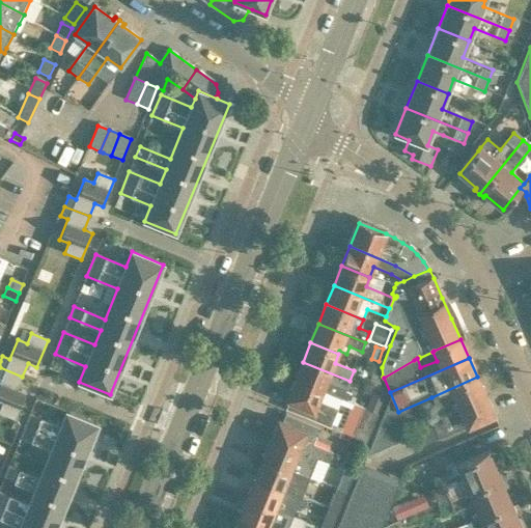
[(303,362),(296,381),(324,392),(328,394),(347,401),(352,392),(346,390),(350,381),(303,362)]
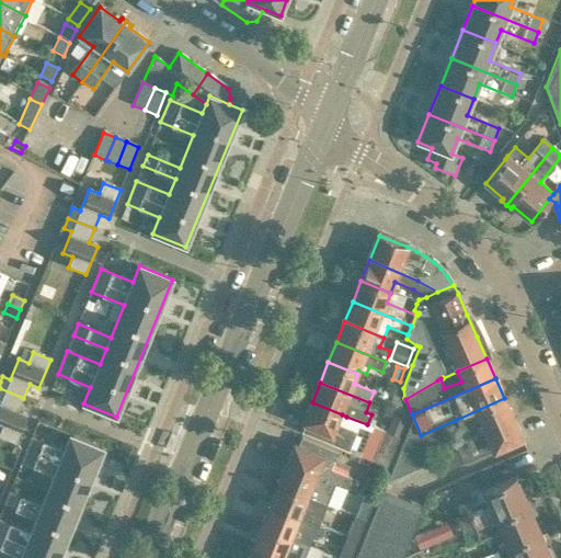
[(18,412),(23,398),(0,388),(0,400),(1,401),(0,403),(0,424),(2,426),(0,432),(0,437),(15,444),(27,416),(18,412)]
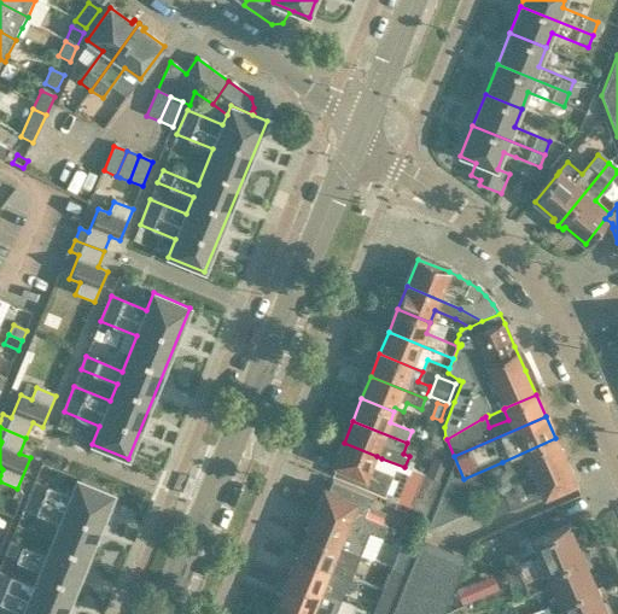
[(435,454),(435,455),(449,462),(450,460),(447,457),(437,430),(429,451),(435,454)]
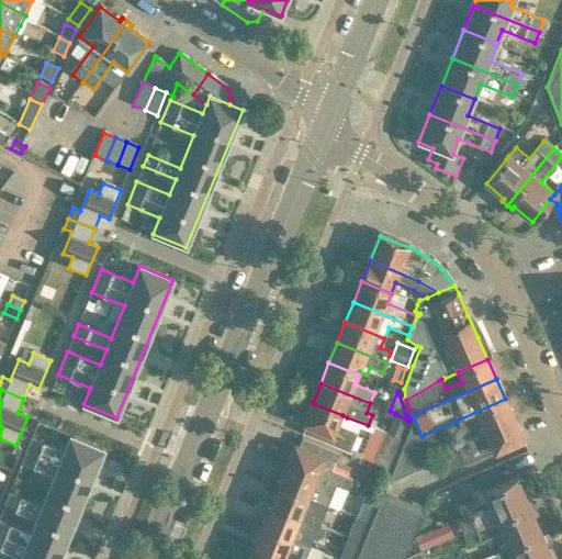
[(464,439),(513,417),(505,399),(457,421),(464,439)]
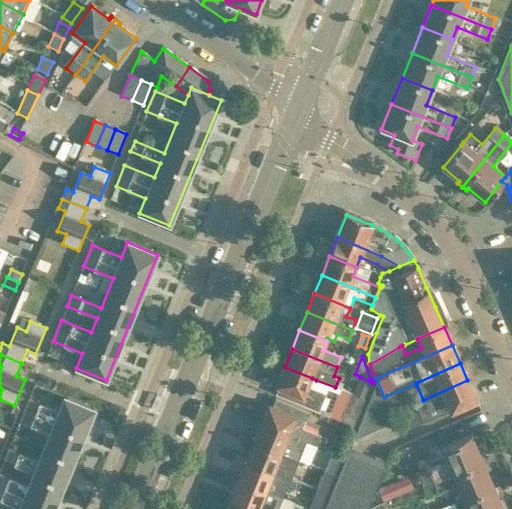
[(316,380),(312,378),(285,367),(277,386),(281,387),(277,396),(319,413),(326,394),(312,389),(316,380)]
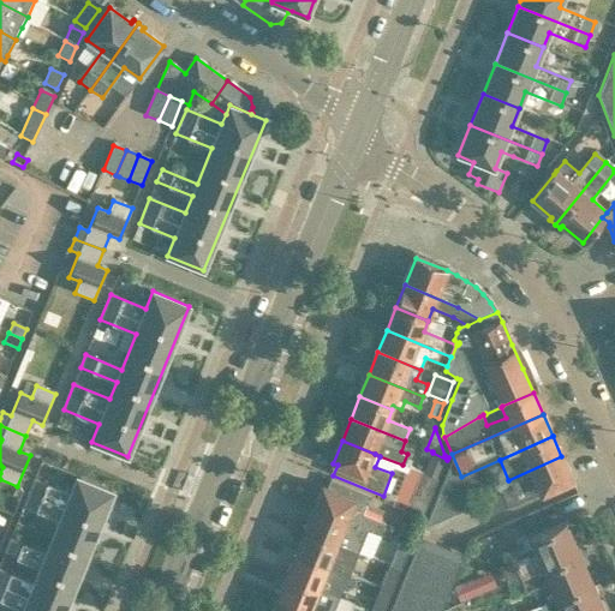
[(439,479),(447,460),(433,453),(424,473),(439,479)]
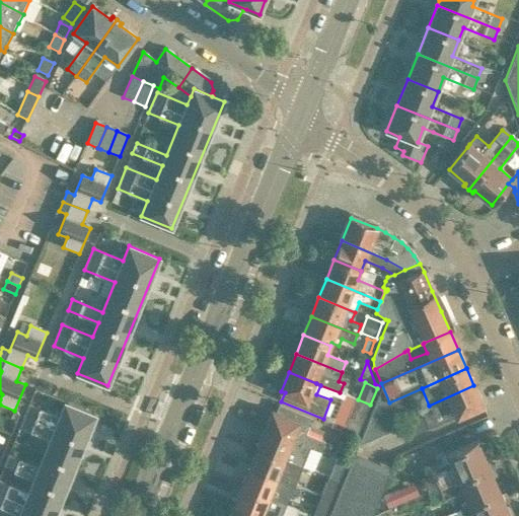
[(456,419),(483,408),(473,385),(429,406),(432,414),(424,417),(424,416),(399,427),(399,428),(405,441),(456,419)]
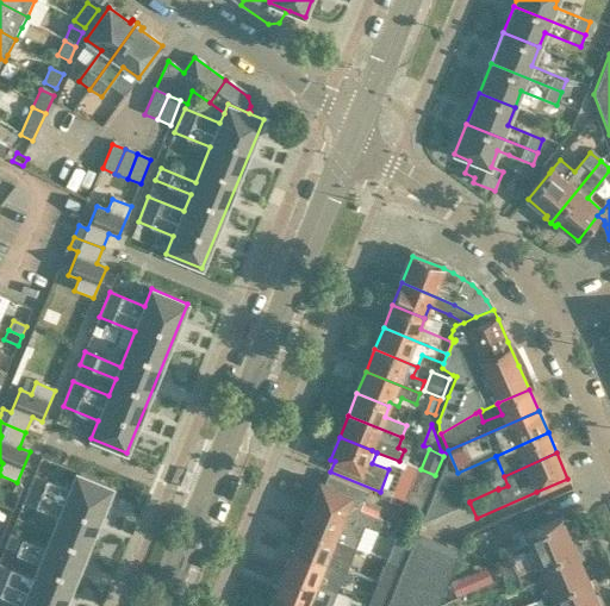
[(470,501),(458,473),(449,454),(423,522),(470,503),(470,501)]
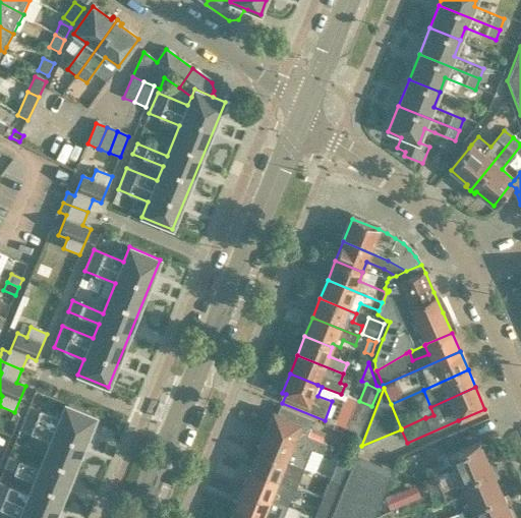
[(360,434),(369,407),(349,400),(343,417),(349,420),(346,428),(360,434)]
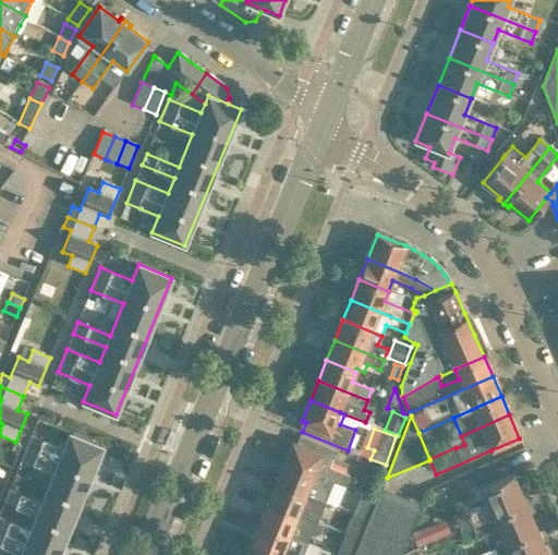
[(58,554),(102,447),(70,433),(63,449),(31,436),(22,459),(55,472),(41,504),(9,491),(4,502),(4,503),(24,511),(36,517),(31,531),(0,518),(0,544),(3,546),(20,553),(19,554),(58,554)]
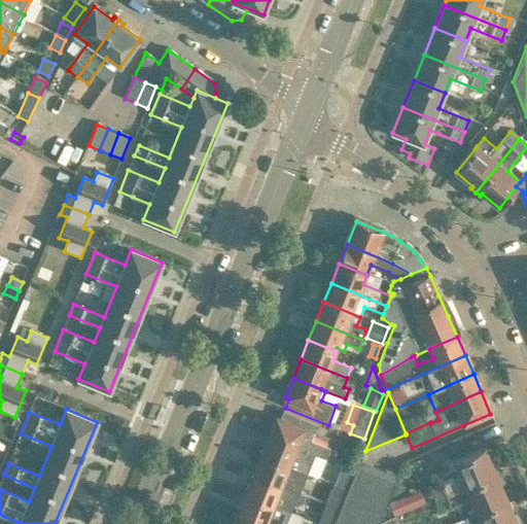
[(310,444),(317,426),(283,413),(280,420),(277,418),(269,438),(315,456),(315,455),(326,460),(329,452),(310,444)]
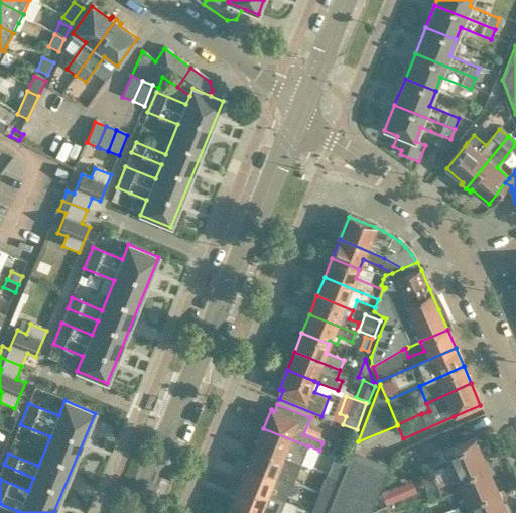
[(300,467),(308,446),(263,428),(255,447),(300,467)]
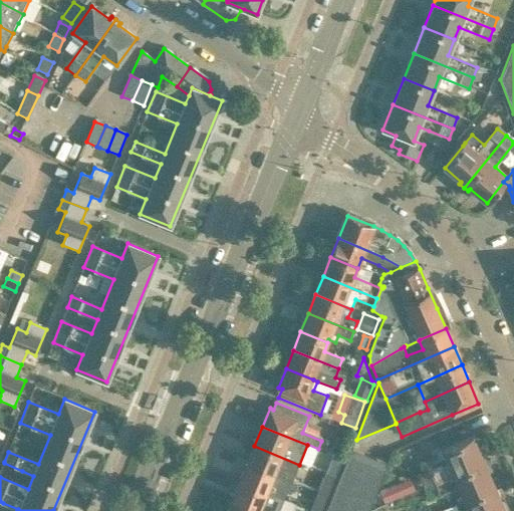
[(481,459),(472,439),(442,451),(449,466),(420,479),(424,490),(486,462),(484,457),(483,458),(484,458),(481,459)]
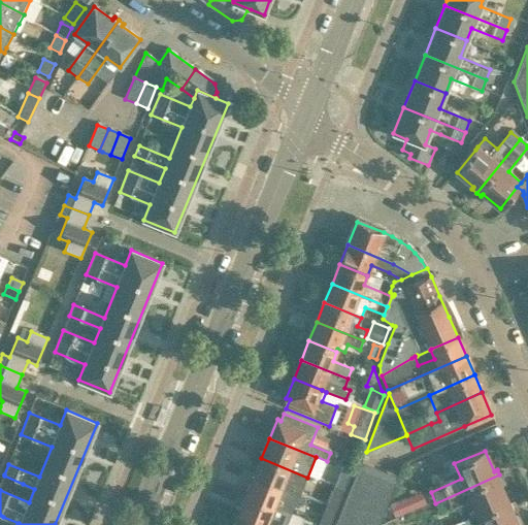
[(300,495),(307,478),(261,458),(254,477),(305,498),(305,497),(300,495)]
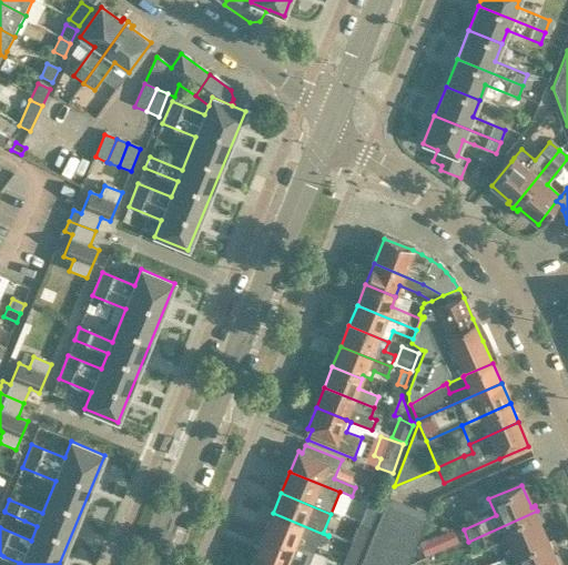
[(388,497),(359,564),(408,564),(428,516),(429,514),(388,497)]
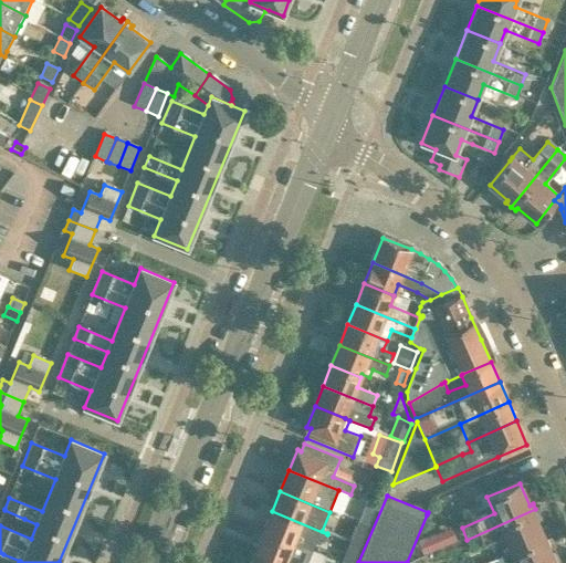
[(368,528),(377,504),(368,501),(358,523),(368,528)]
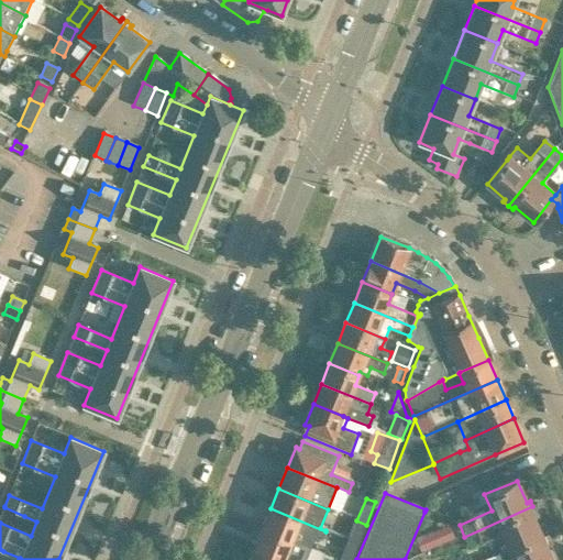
[(541,535),(531,514),(534,513),(536,513),(532,506),(464,537),(470,548),(501,535),(508,549),(541,535)]
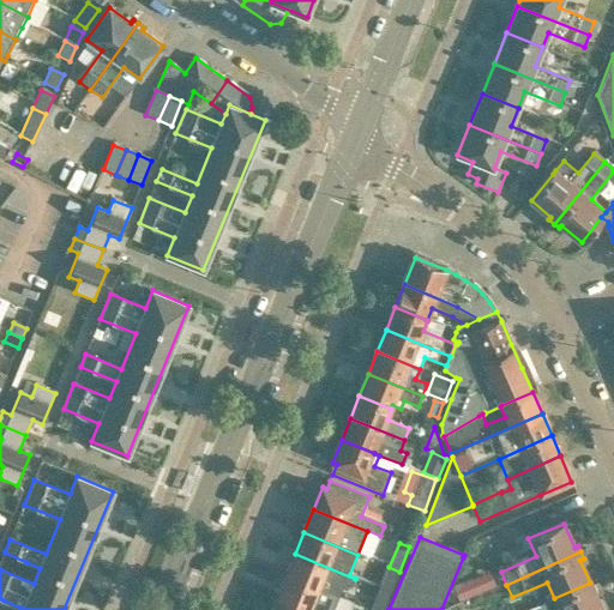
[(355,579),(295,554),(286,575),(338,598),(344,585),(351,587),(355,579)]
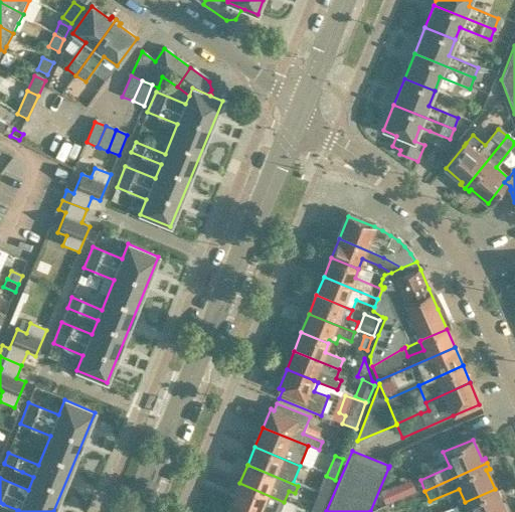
[(328,498),(335,480),(326,476),(319,494),(328,498)]
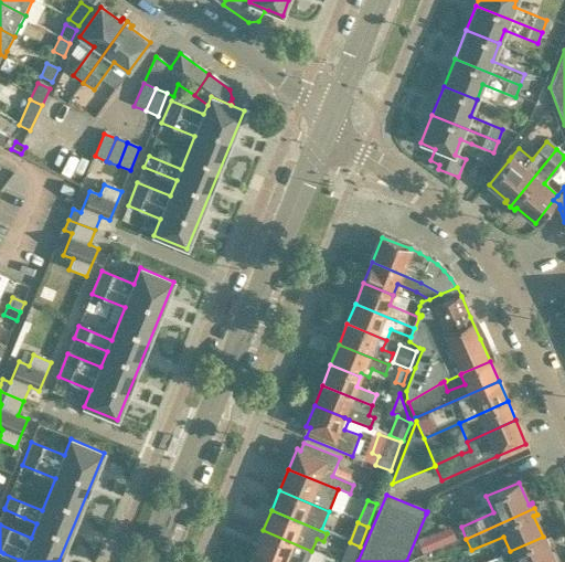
[(307,561),(311,551),(263,530),(255,551),(280,561),(307,561)]
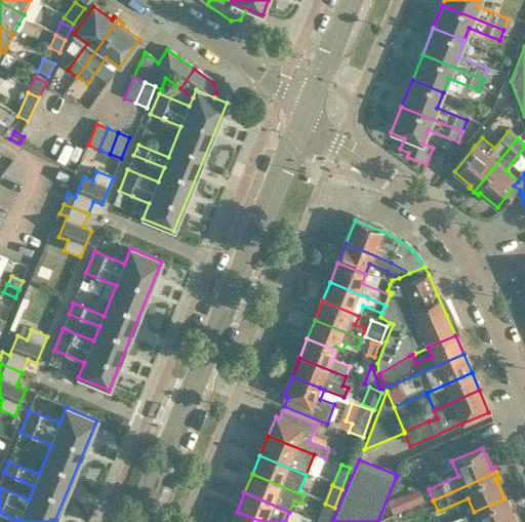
[(403,497),(388,504),(393,515),(407,509),(403,497)]
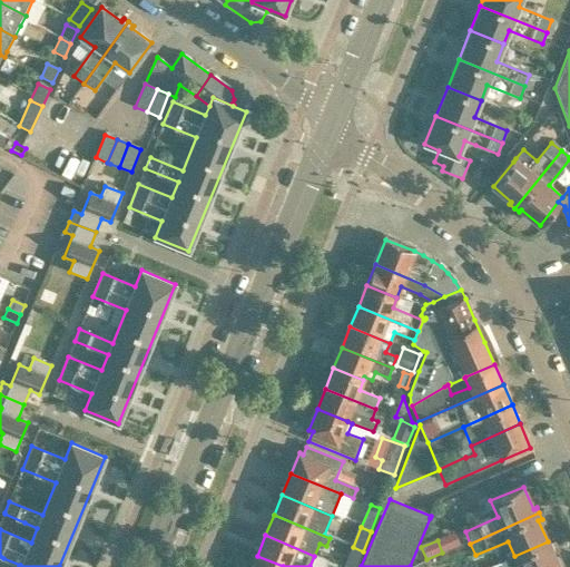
[(558,565),(548,541),(514,556),(504,560),(508,566),(563,566),(561,563),(560,563),(560,564),(558,565)]
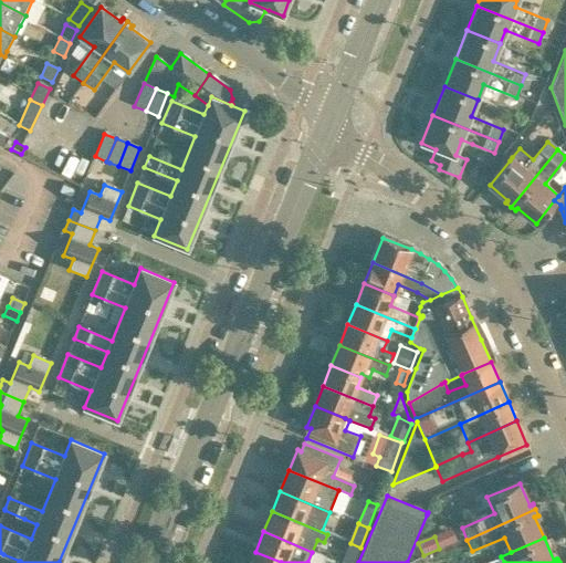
[(354,562),(360,548),(350,543),(347,551),(343,562),(354,562)]
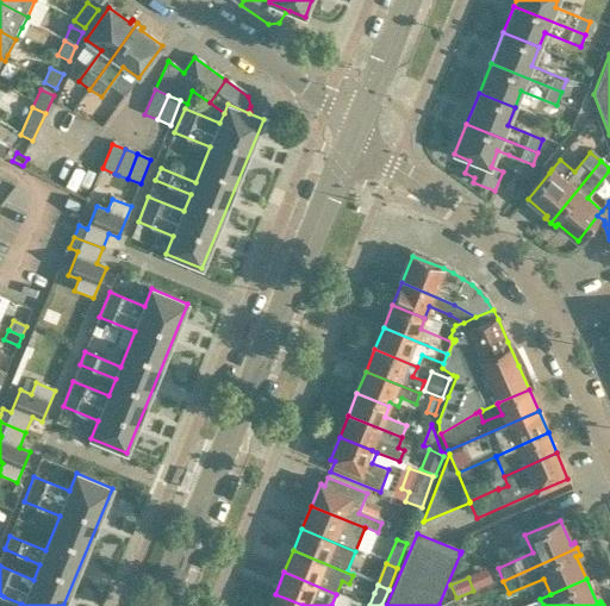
[(303,605),(275,594),(269,605),(303,605)]
